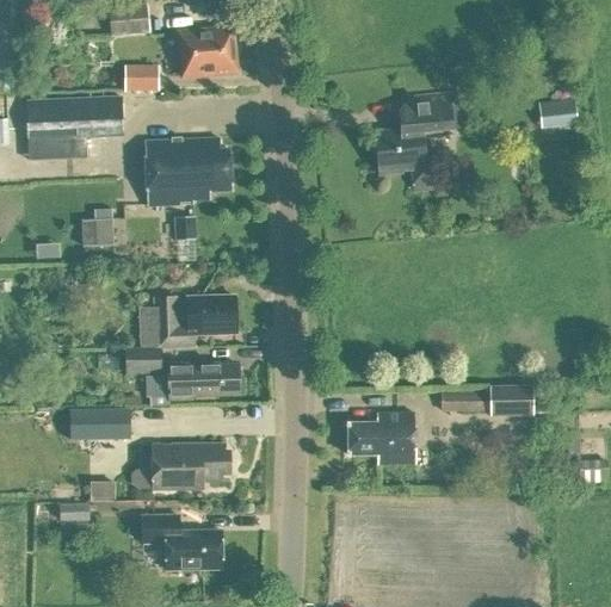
[(110,38),(148,36),(146,4),(107,7),(110,38)]
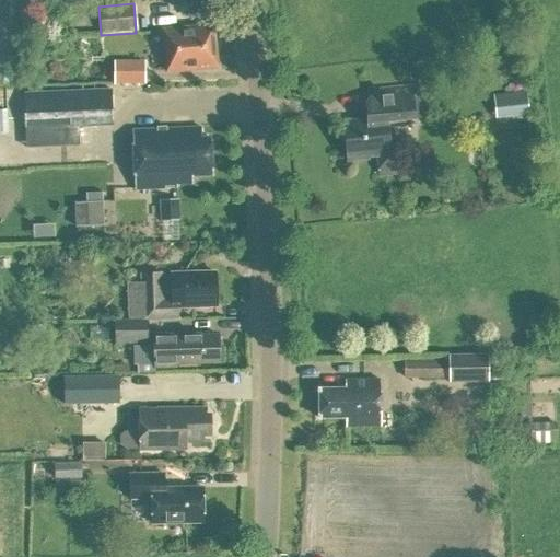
[(212,24),(163,30),(166,69),(216,65),(212,24)]
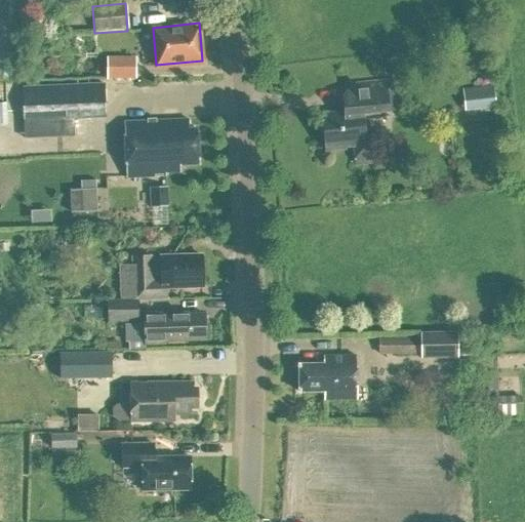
[(135,54),(107,55),(107,77),(136,77),(135,54)]
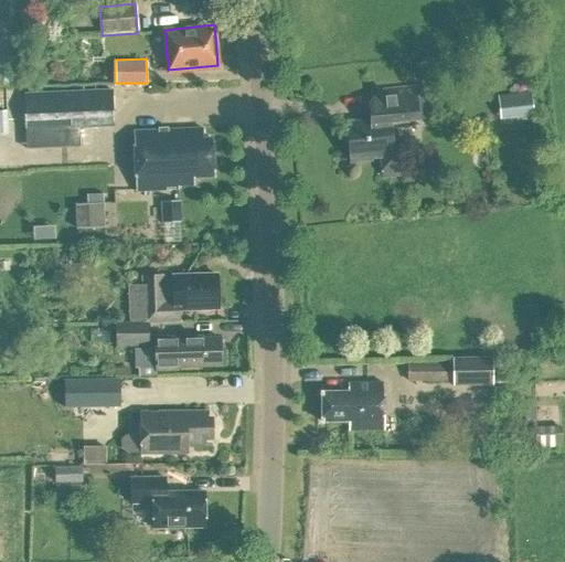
[(402,127),(419,125),(418,118),(434,116),(429,83),(382,88),(372,102),(374,119),(351,122),(356,161),(377,159),(377,157),(380,157),(382,177),(412,172),(408,149),(398,150),(396,126),(402,126),(402,127)]
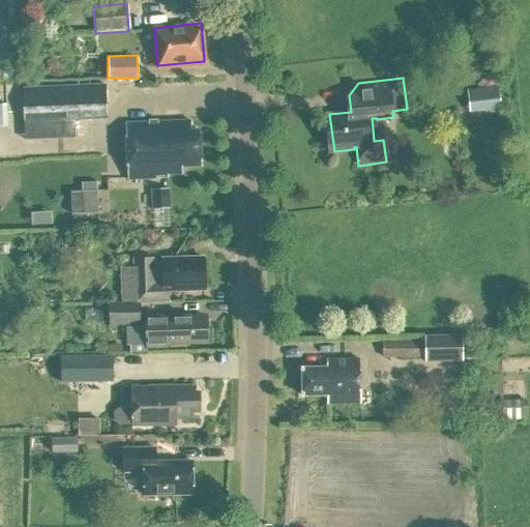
[(106,82),(23,85),(25,119),(62,118),(63,137),(75,136),(75,117),(107,116),(106,82)]
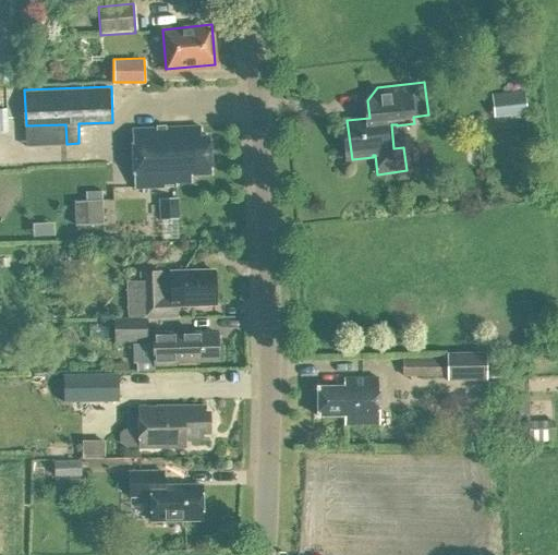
[(524,89),(502,92),(505,115),(526,112),(524,89)]
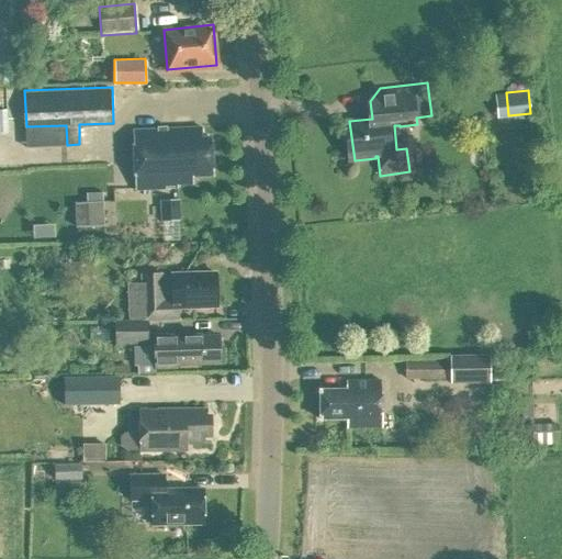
[(192,177),(211,176),(210,140),(200,141),(199,127),(134,131),(136,191),(176,189),(176,185),(192,183),(192,177)]
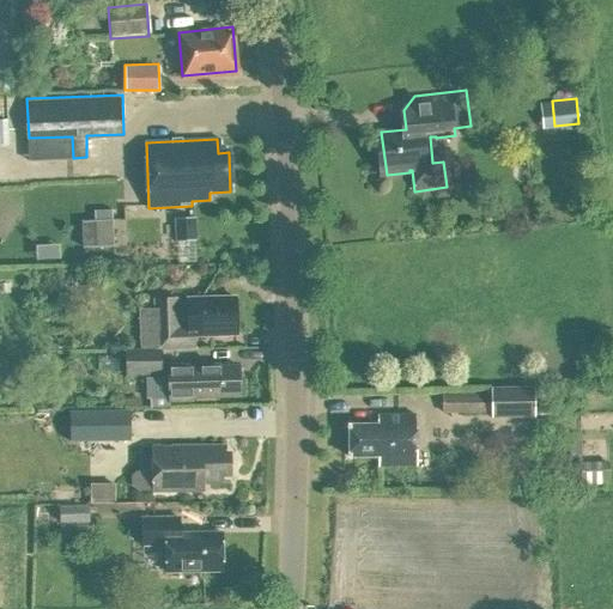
[(99,213),(99,239),(128,238),(128,213),(99,213)]
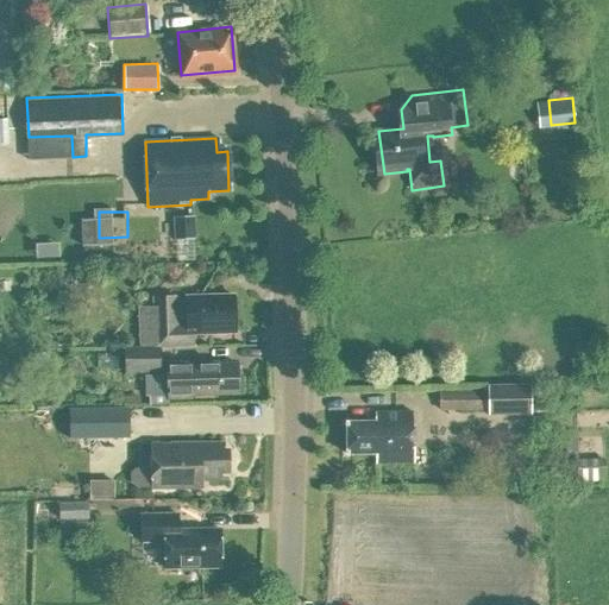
[(193,215),(176,215),(176,237),(193,235),(193,215)]
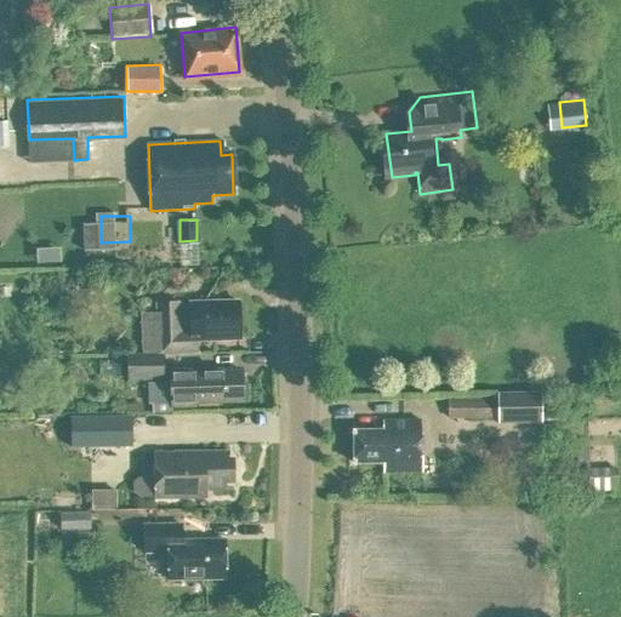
[(240,338),(238,302),(189,304),(189,307),(180,307),(178,302),(155,303),(157,310),(143,310),(144,352),(158,350),(158,354),(161,354),(197,353),(197,341),(240,338)]
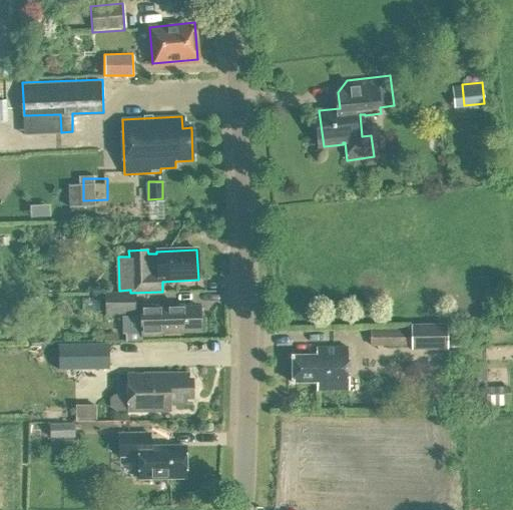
[(133,293),(130,293),(104,295),(105,315),(134,314),(133,293)]
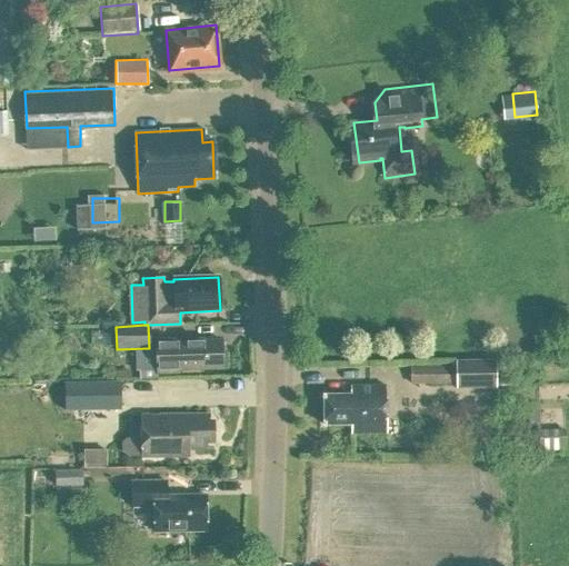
[(157,364),(139,365),(139,378),(157,377),(157,375),(179,374),(178,370),(222,369),(221,340),(203,341),(203,339),(176,340),(156,341),(157,364)]
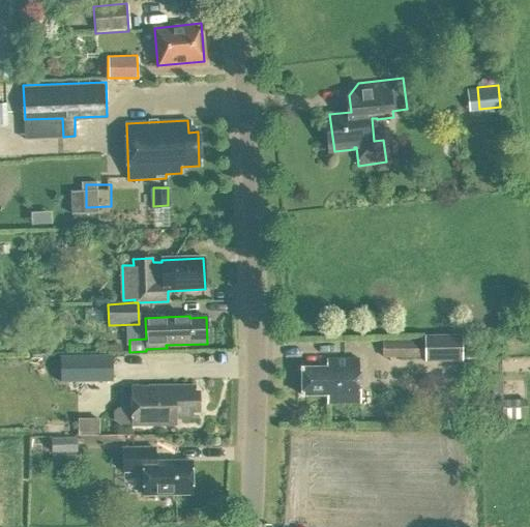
[(423,339),(382,340),(382,356),(424,355),(424,359),(462,359),(462,332),(423,333),(423,339)]
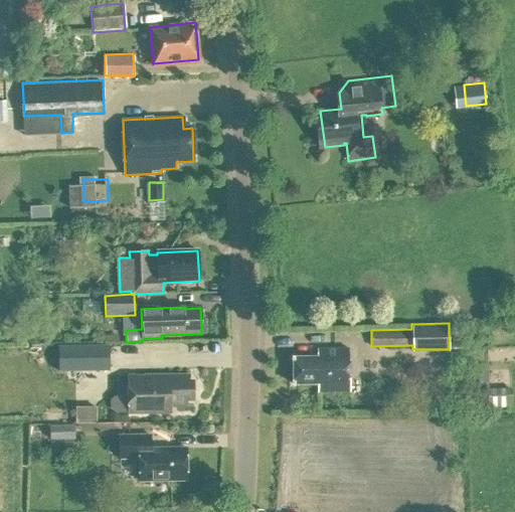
[(57,344),(58,370),(110,369),(110,367),(110,366),(110,355),(109,353),(109,343),(57,344)]
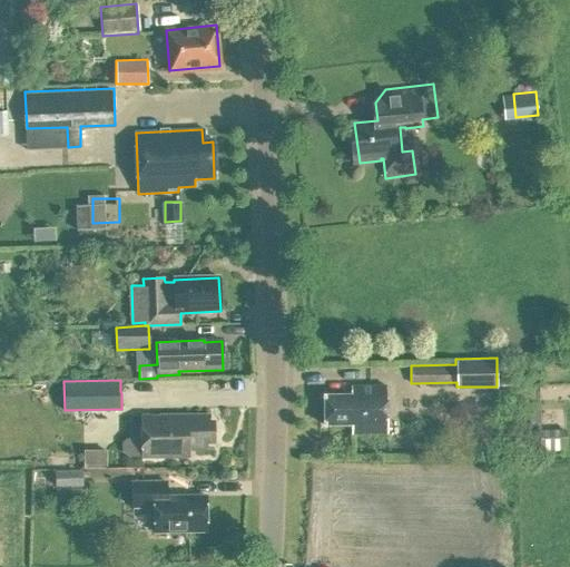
[(352,434),(386,434),(386,387),(350,387),(350,397),(322,397),(322,427),(352,427),(352,434)]
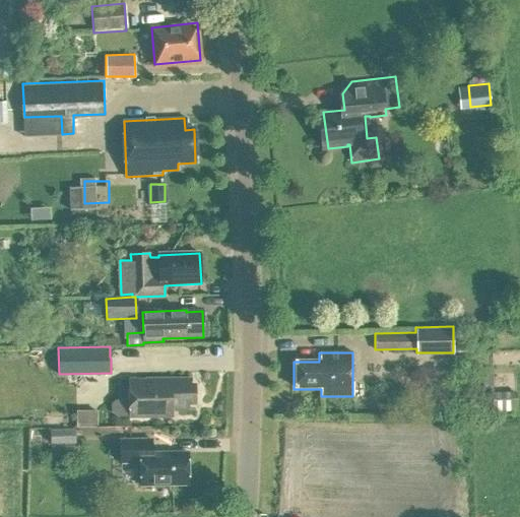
[(193,405),(193,386),(189,386),(189,380),(125,382),(127,421),(171,419),(171,412),(187,412),(187,405),(193,405)]
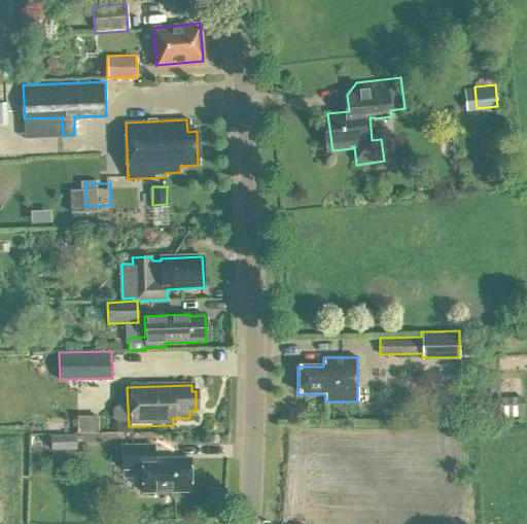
[(498,396),(499,415),(524,414),(523,395),(498,396)]
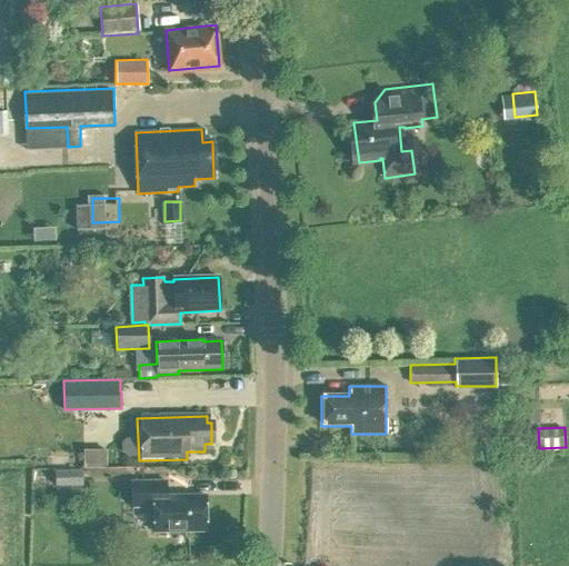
[(83,448),(83,465),(106,465),(106,448),(83,448)]
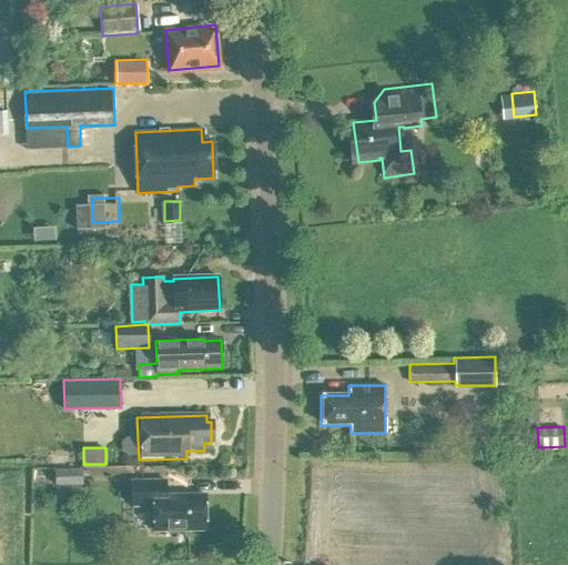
[(129,483),(161,482),(160,465),(129,465),(129,483)]
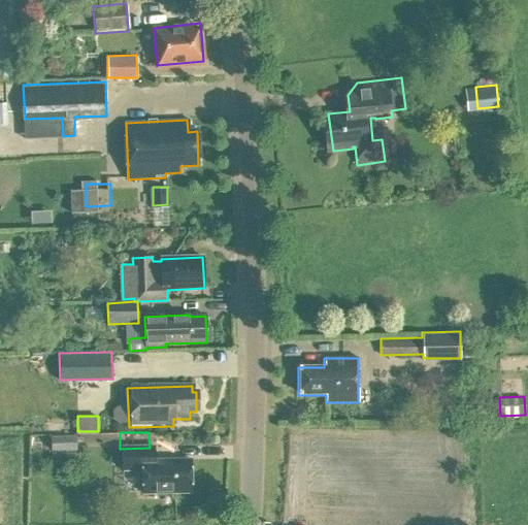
[(52,435),(52,449),(76,449),(76,434),(52,435)]
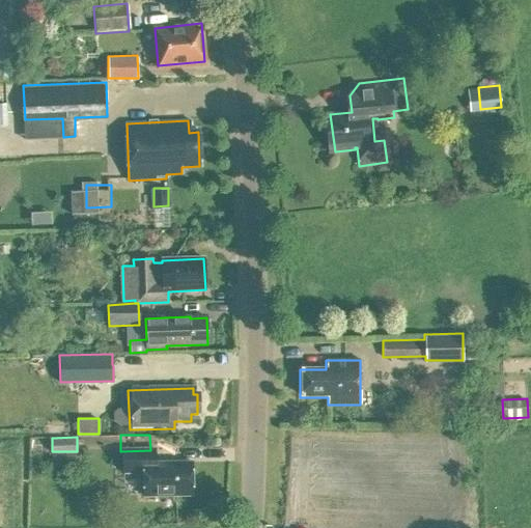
[(141,474),(142,498),(191,496),(190,463),(154,464),(154,450),(150,450),(120,451),(121,474),(141,474)]
